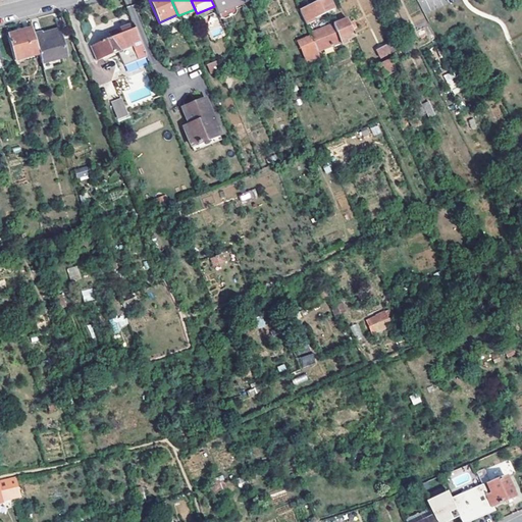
[(211,0),(214,6),(216,11),(241,0),(211,0)]
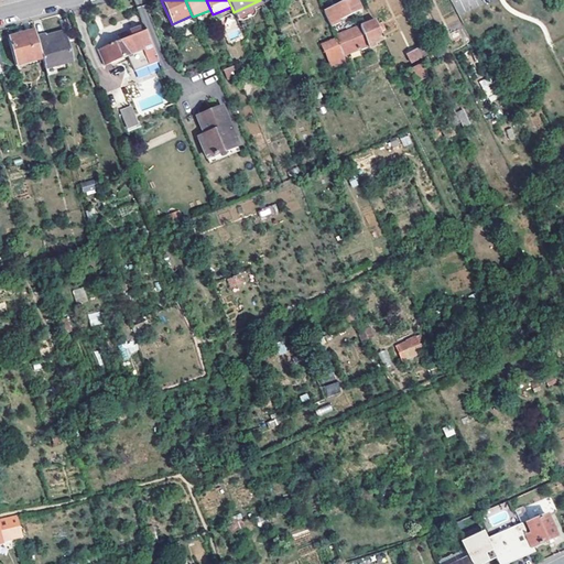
[(354,0),(353,0),(332,10),(340,30),(362,20),(354,0)]
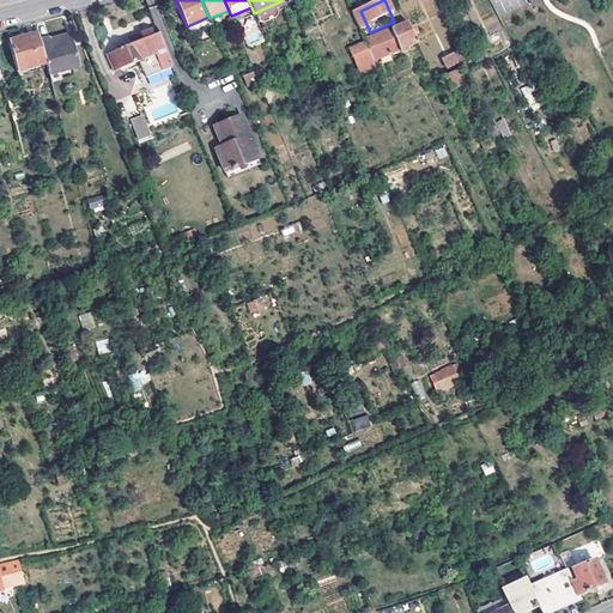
[(190,35),(212,25),(210,18),(208,17),(187,26),(190,35)]
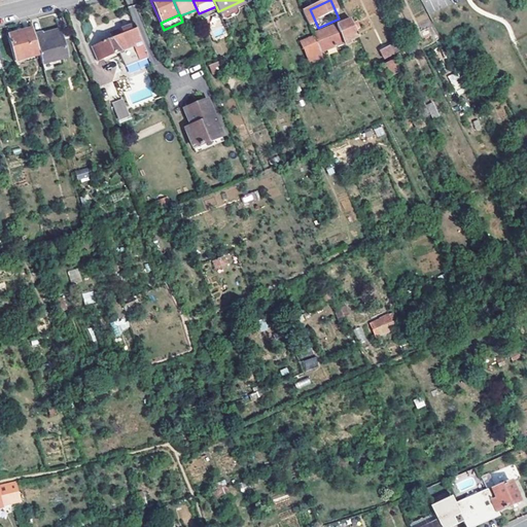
[(340,37),(318,46),(321,55),(358,38),(350,21),(336,28),(340,37)]
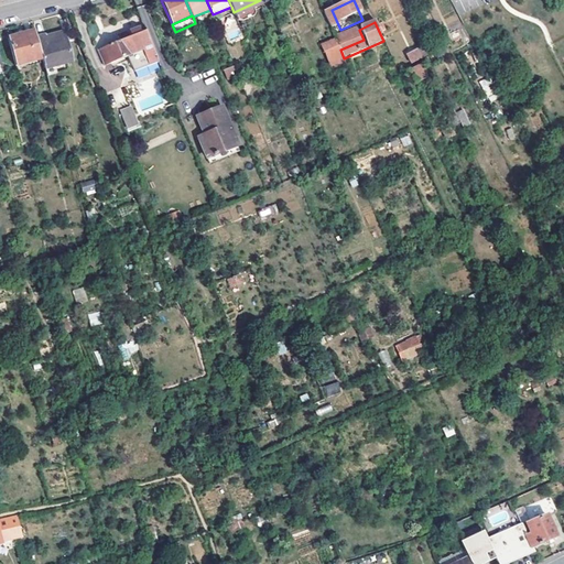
[(159,63),(143,25),(125,34),(127,39),(107,47),(112,63),(129,56),(137,72),(159,63)]
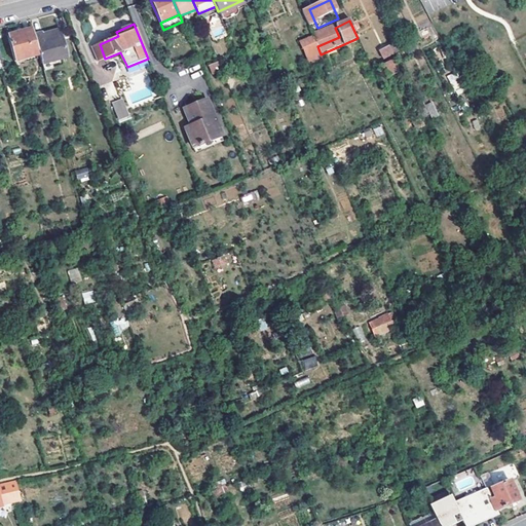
[(313,37),(317,46),(339,37),(335,28),(313,37)]
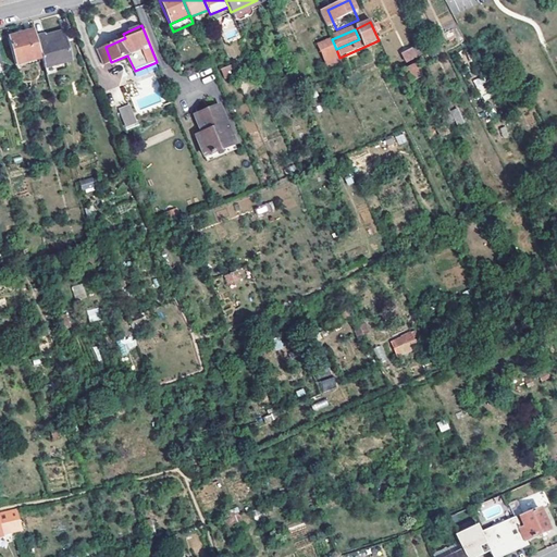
[(35,31),(9,37),(16,65),(42,58),(37,37),(35,31)]
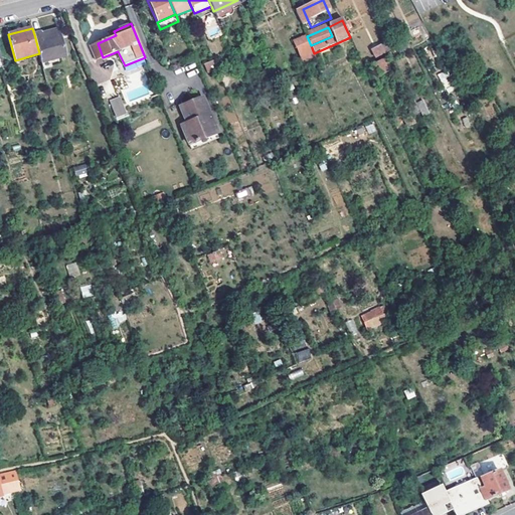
[(43,32),(34,34),(39,53),(42,63),(51,61),(66,57),(59,29),(44,33),(43,32)]
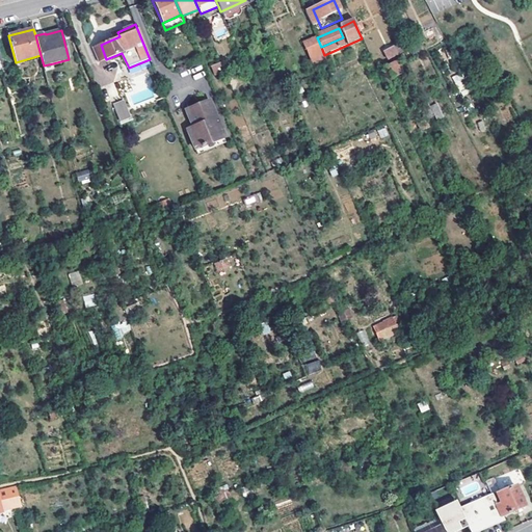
[(313,60),(324,55),(321,47),(317,37),(306,43),(313,60)]
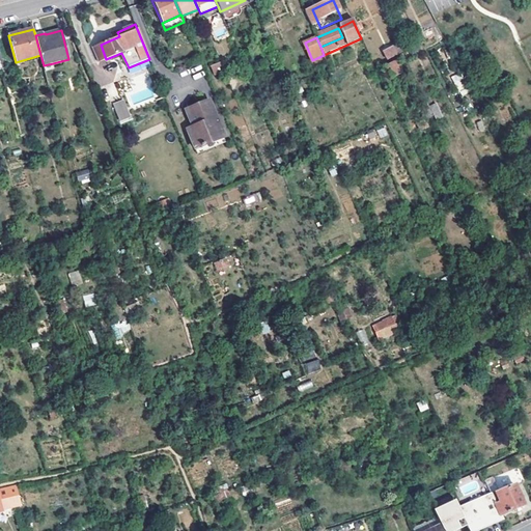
[(383,51),(388,60),(401,51),(396,43),(383,51)]
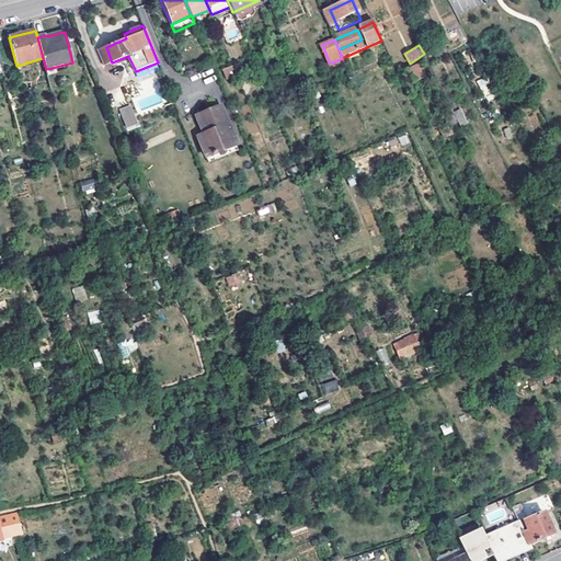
[(104,66),(112,63),(106,47),(98,50),(104,66)]
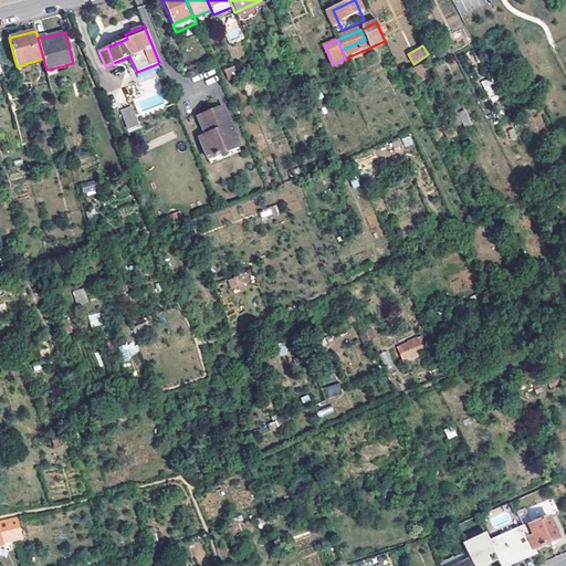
[(422,65),(411,71),(417,82),(428,77),(422,65)]
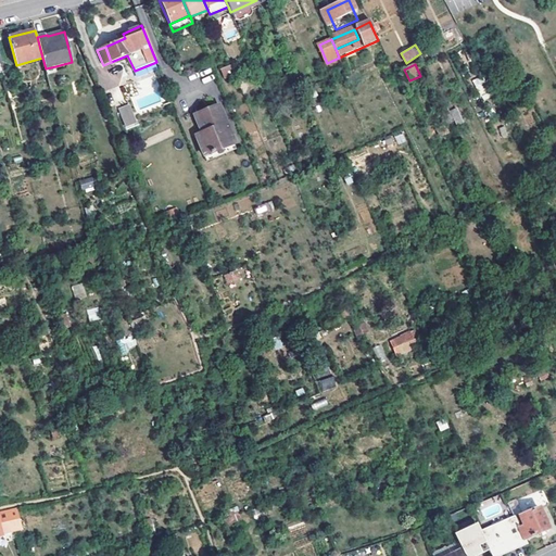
[(223,76),(232,74),(229,65),(220,67),(223,76)]
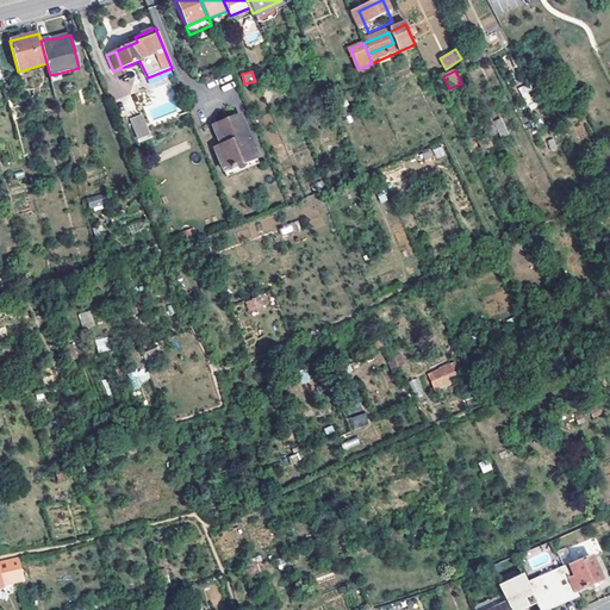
[(50,75),(53,85),(63,81),(61,73),(50,75)]
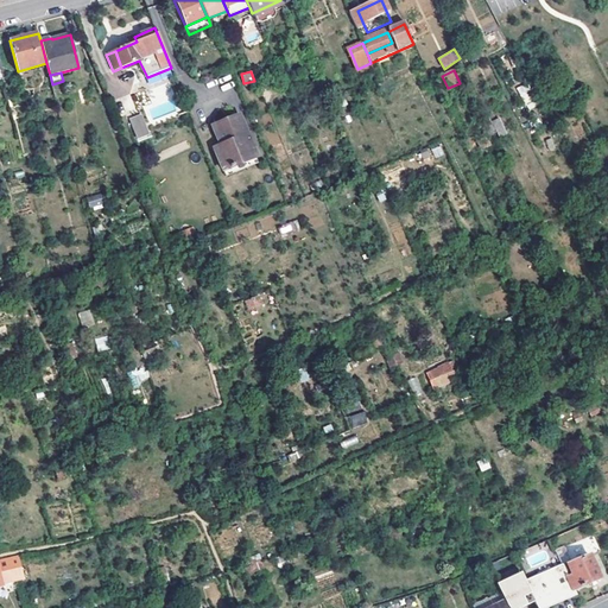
[(211,144),(219,163),(252,150),(236,111),(210,121),(219,141),(211,144)]
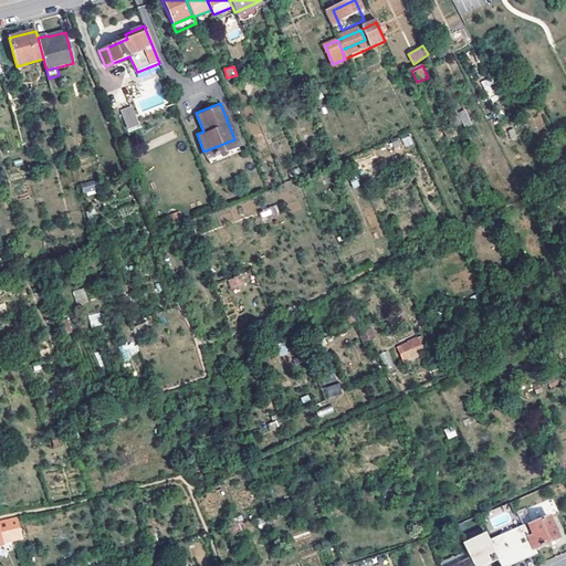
[(133,105),(121,109),(128,130),(140,126),(133,105)]
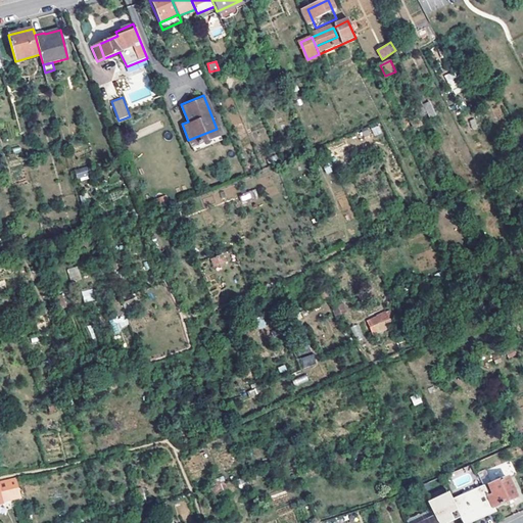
[(430,101),(423,103),(429,117),(435,114),(430,101)]
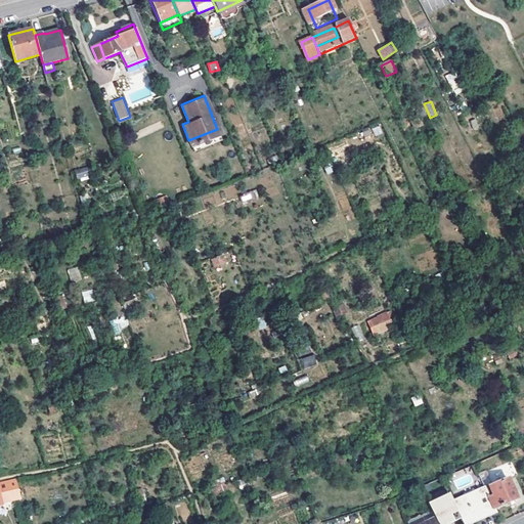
[(219,133),(217,129),(188,140),(190,144),(219,133)]
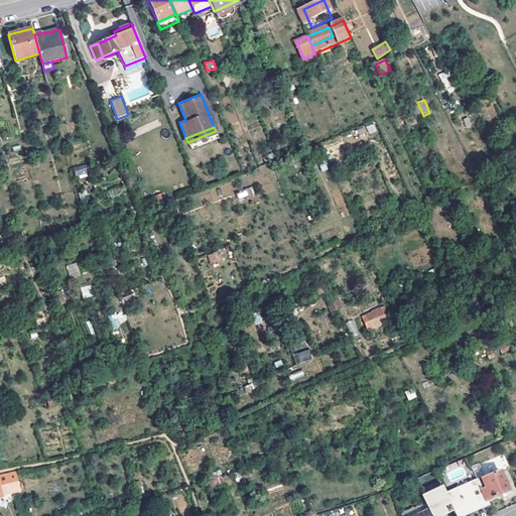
[(81,152),(78,143),(63,147),(67,155),(81,152)]
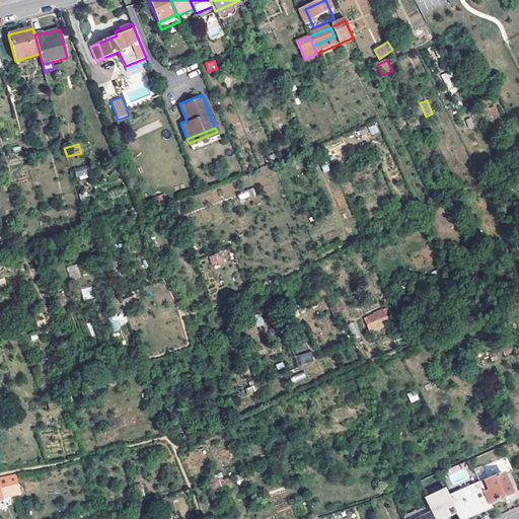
[(76,178),(88,177),(87,166),(75,167),(76,178)]
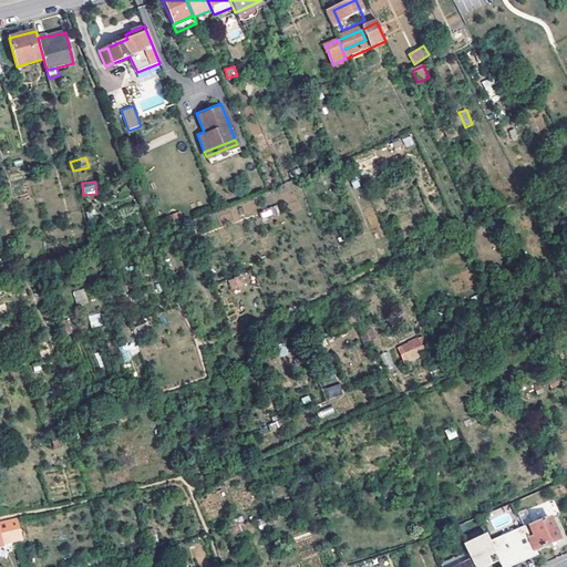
[(277,205),(260,212),(263,218),(280,212),(277,205)]
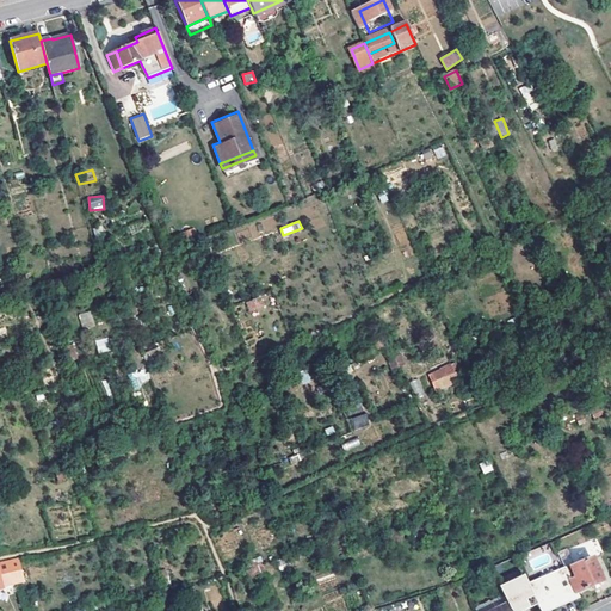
[(261,297),(246,301),(248,312),(265,308),(261,297)]
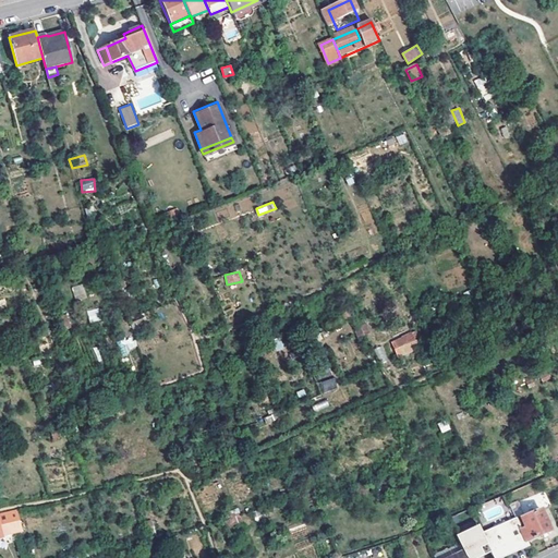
[(71,288),(76,301),(87,296),(83,283),(71,288)]
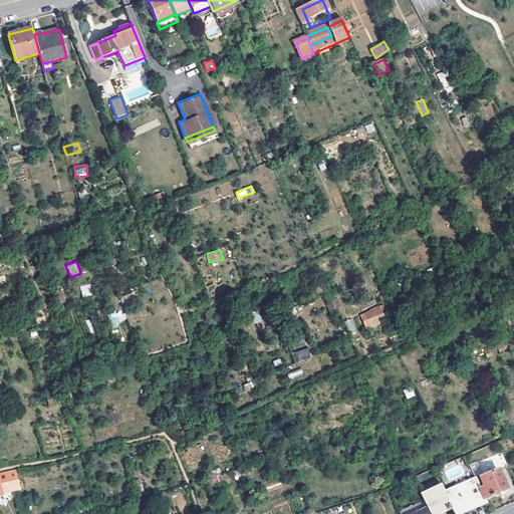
[(91,283),(80,286),(82,297),(93,294),(91,283)]
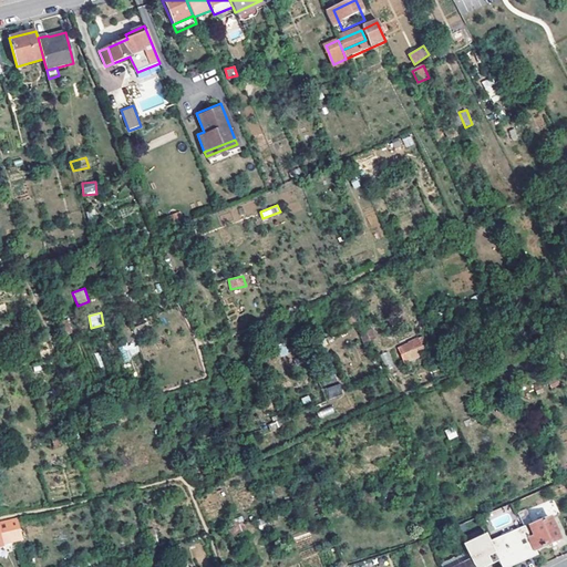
[(409,343),(399,348),(399,349),(404,361),(405,363),(423,354),(420,347),(421,347),(418,339),(409,342),(409,343)]
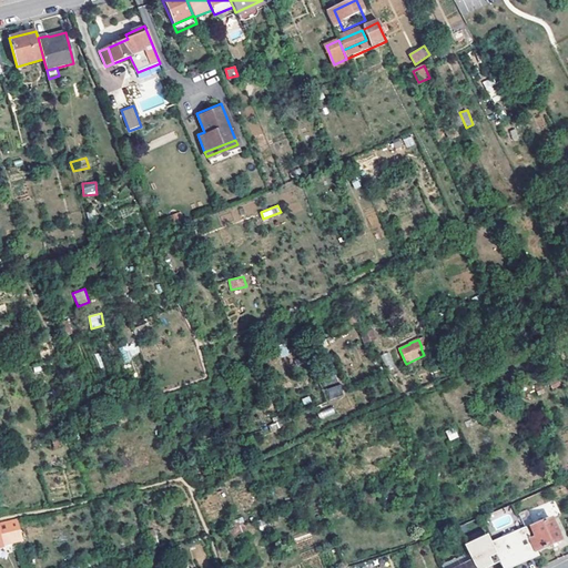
[(401,364),(405,362),(399,350),(394,352),(401,364)]
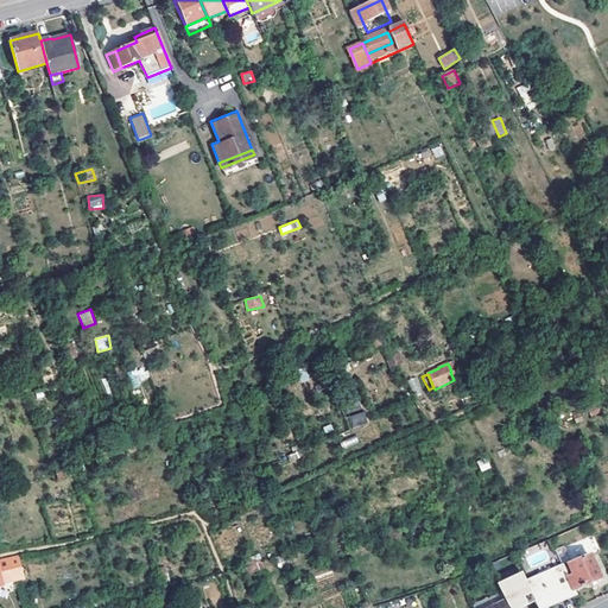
[(348,417),(352,428),(368,422),(363,411),(348,417)]
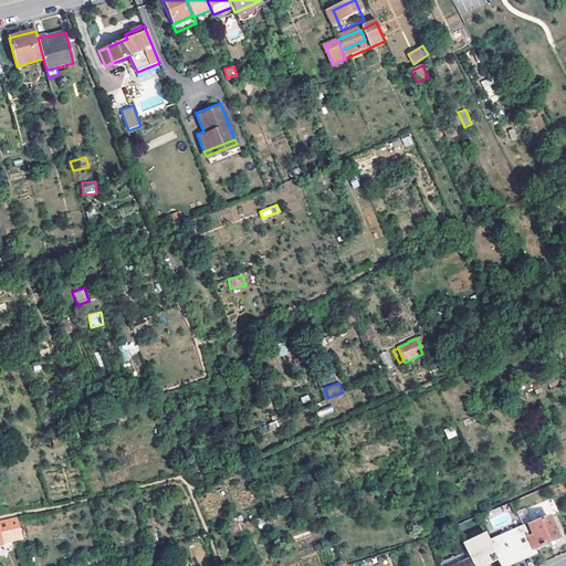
[(454,526),(457,532),(480,522),(478,516),(454,526)]
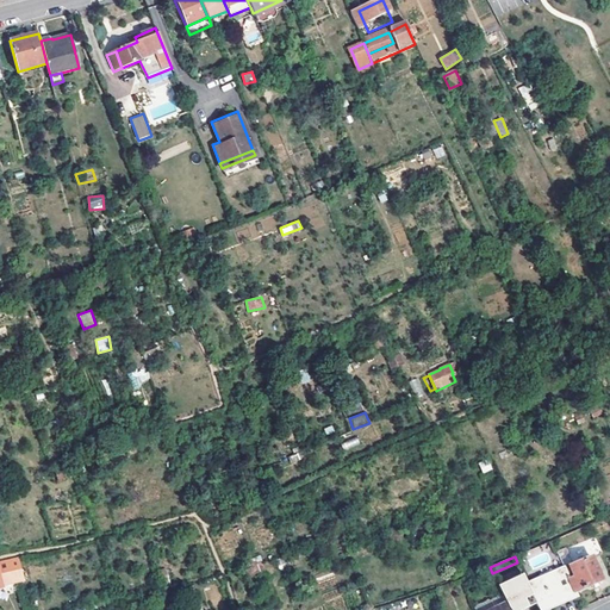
[(0,562),(0,565),(5,584),(24,579),(18,558),(0,562)]
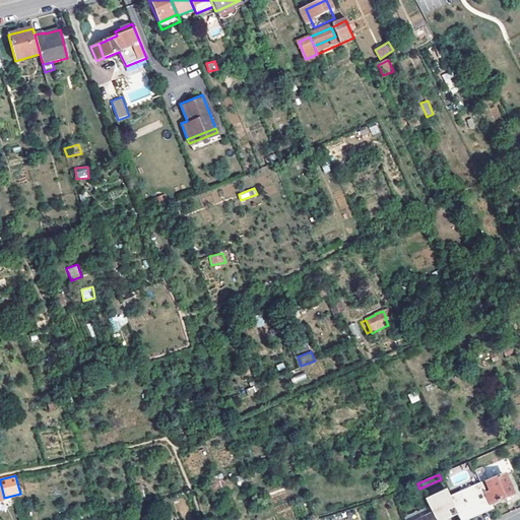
[(490,504),(490,506),(513,495),(505,475),(481,486),(490,504)]
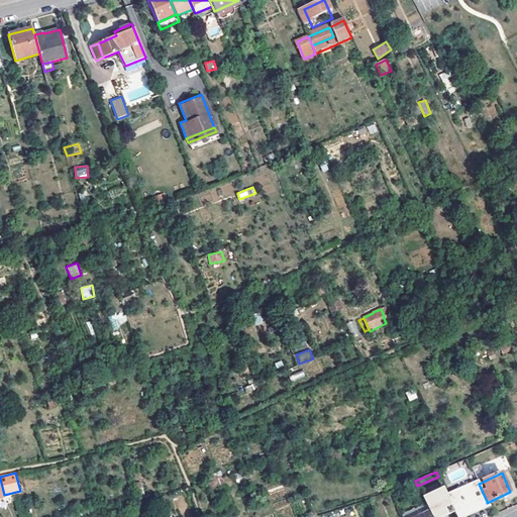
[(455,512),(457,516),(458,516),(480,509),(478,505),(487,501),(479,484),(469,487),(468,484),(456,489),(457,491),(447,495),(455,512)]
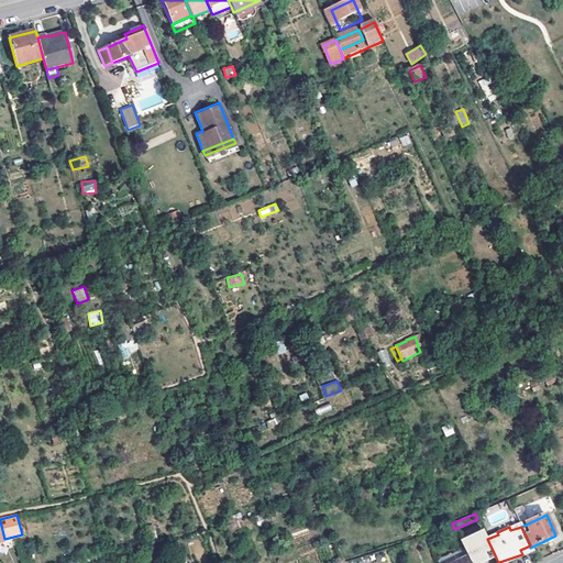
[(461,543),(467,556),(470,562),(483,562),(486,562),(496,558),(487,539),(484,532),(461,543)]
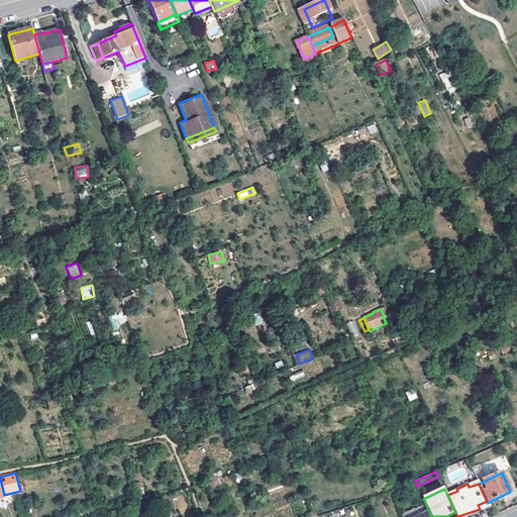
All buildings are outlined.
